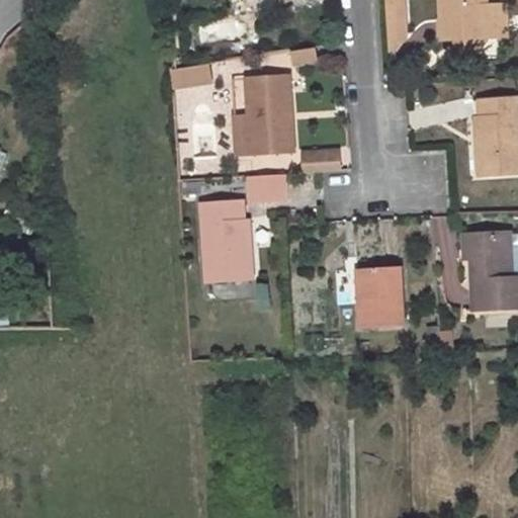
[(175,0),(179,48),(226,45),(221,0),(175,0)]
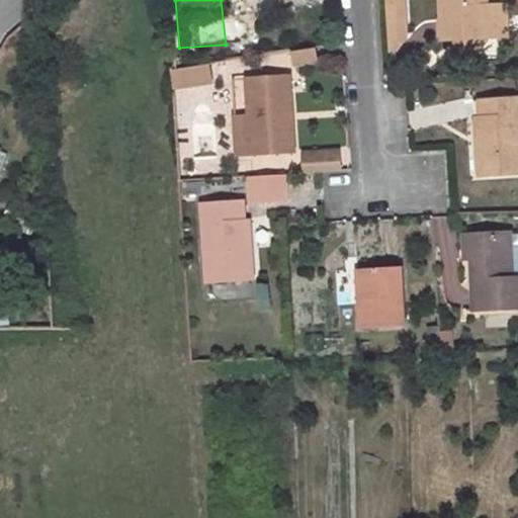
[(403,0),(385,0),(387,23),(405,22),(403,0)]
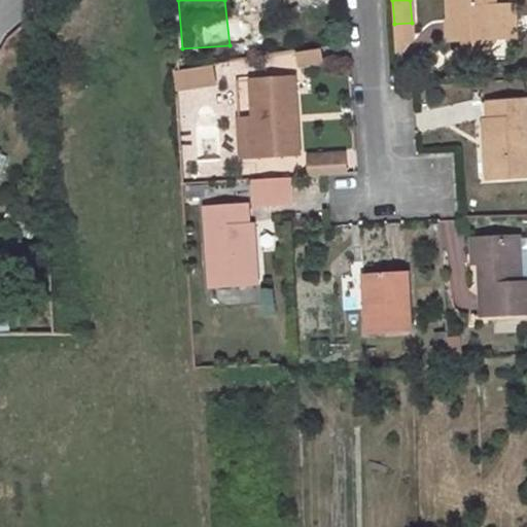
[(447,0),(450,42),(463,41),(483,40),(495,39),(493,5),(492,0),(447,0)]
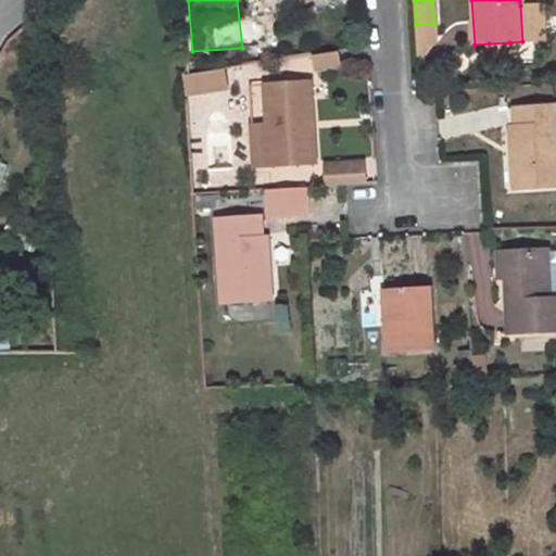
[(542,4),(520,5),(522,41),(544,40),(542,4)]
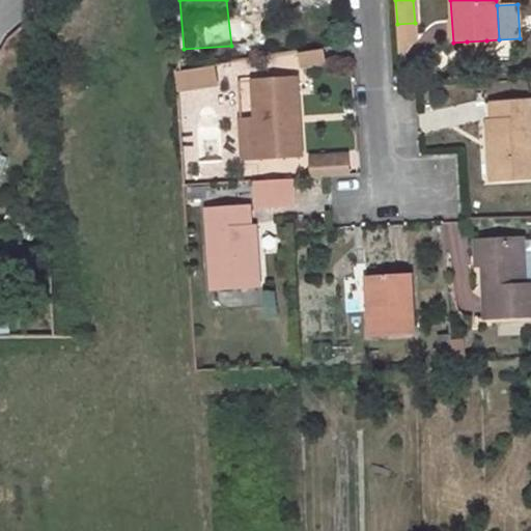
[(415,23),(397,24),(399,61),(416,39),(415,23)]
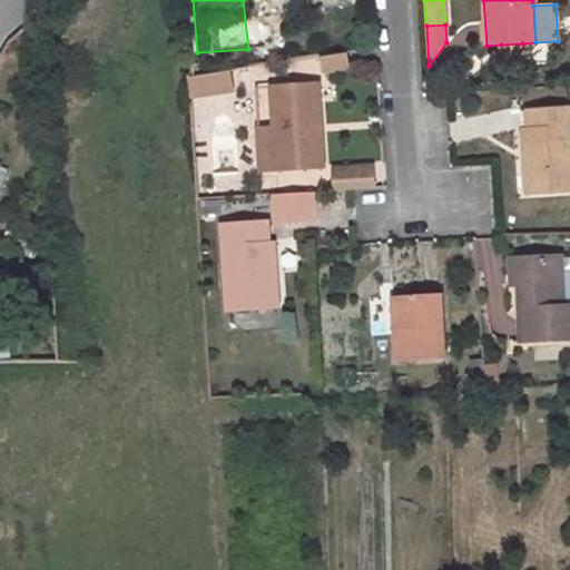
[(522,43),(501,45),(502,67),(523,66),(522,43)]
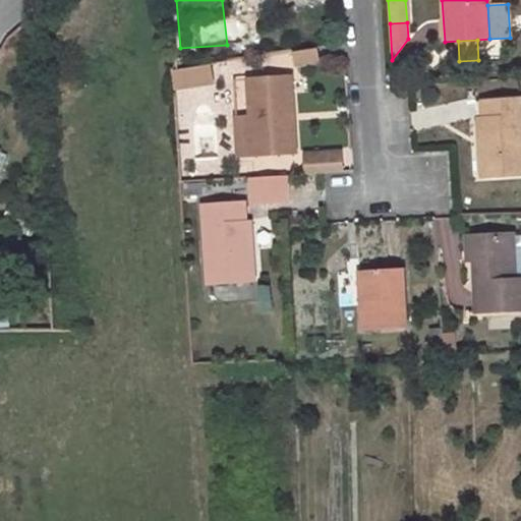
[(321,47),(292,51),(295,66),(324,63),(321,47)]
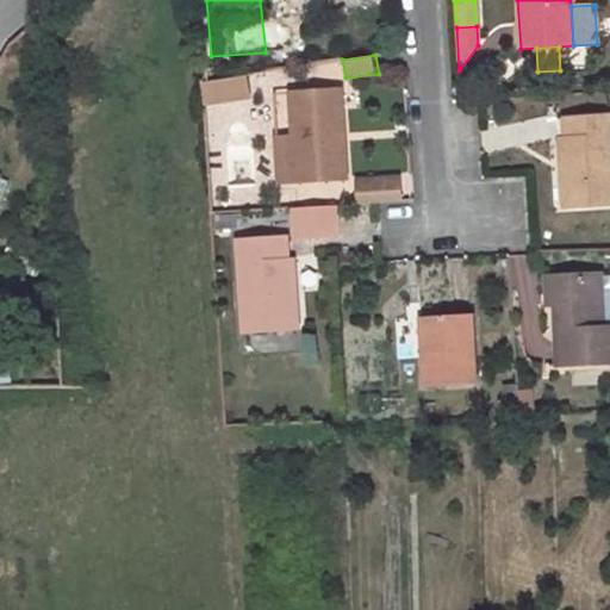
[(243,74),(198,82),(201,106),(248,97),(243,74)]
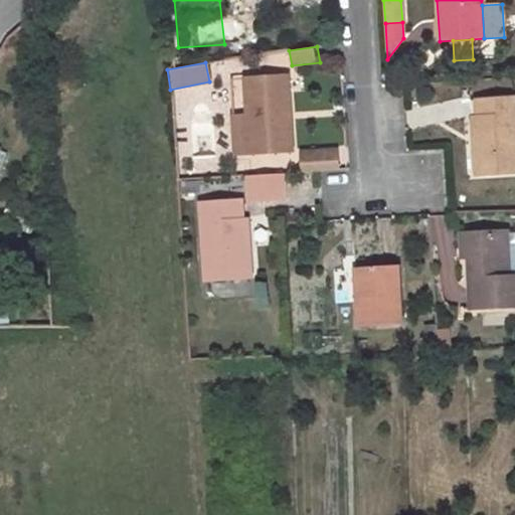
[(289,72),(248,74),(251,152),(292,150),(289,72)]
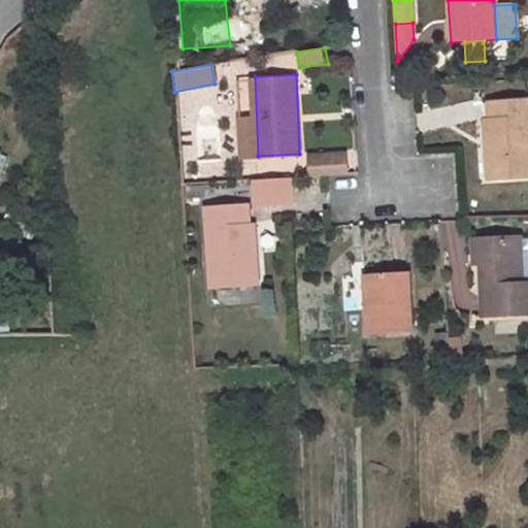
[(492,118),(487,118),(490,178),(527,177),(527,97),(492,98),(492,118)]
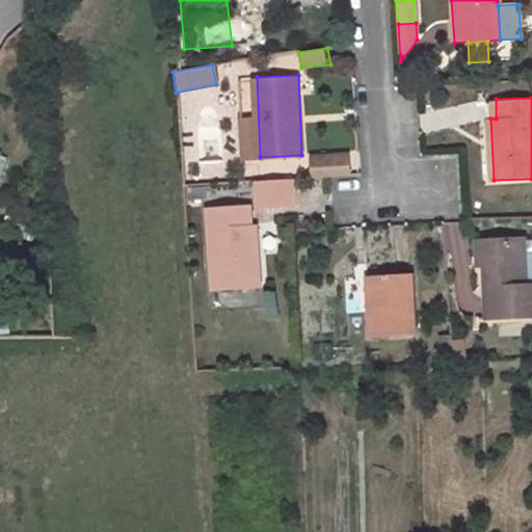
[(350,176),(349,152),(306,154),(307,178),(350,176)]
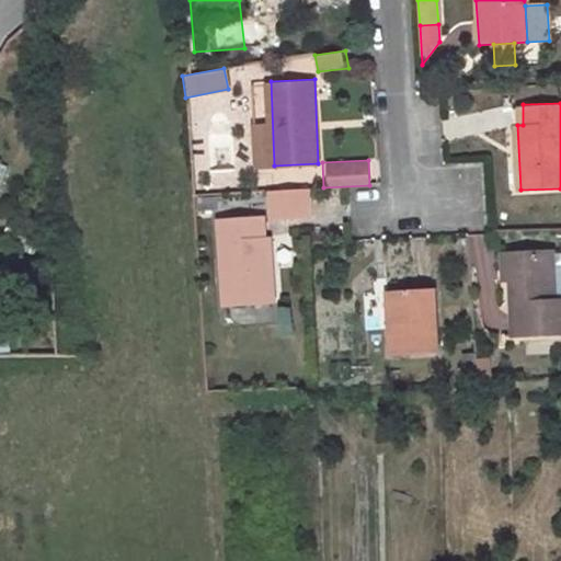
[(309,187),(264,190),(266,220),(310,218),(309,187)]
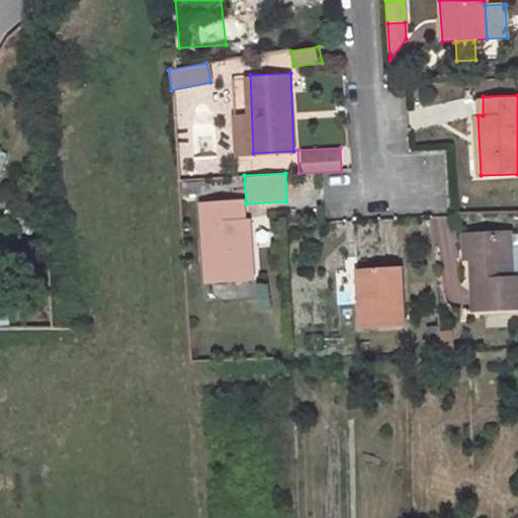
[(242,200),(201,201),(204,280),(250,280),(249,217),(243,217),(242,200)]
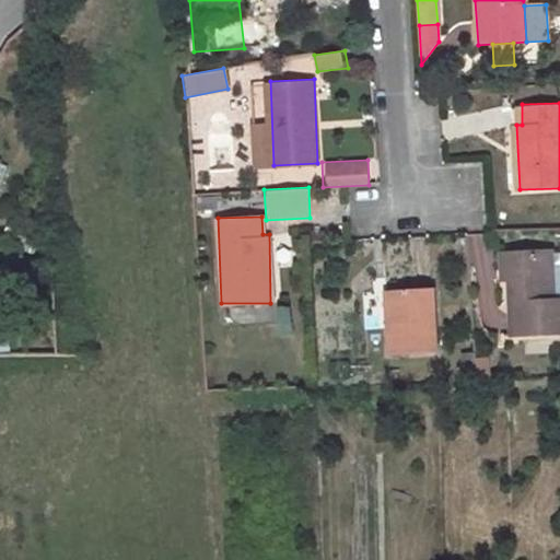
[(511,252),(503,253),(503,279),(494,279),(494,308),(512,318),(513,335),(559,334),(559,300),(556,301),(553,251),(520,252),(520,247),(511,247),(511,252)]
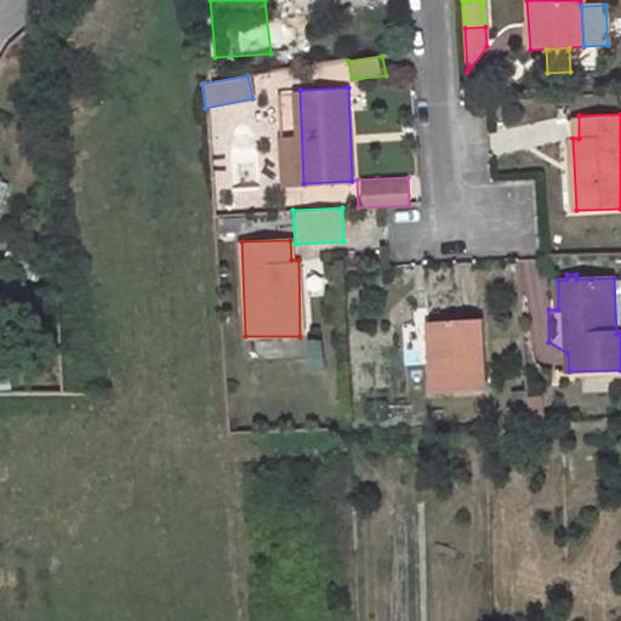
[(483,319),(429,322),(432,389),(484,389),(483,319)]
